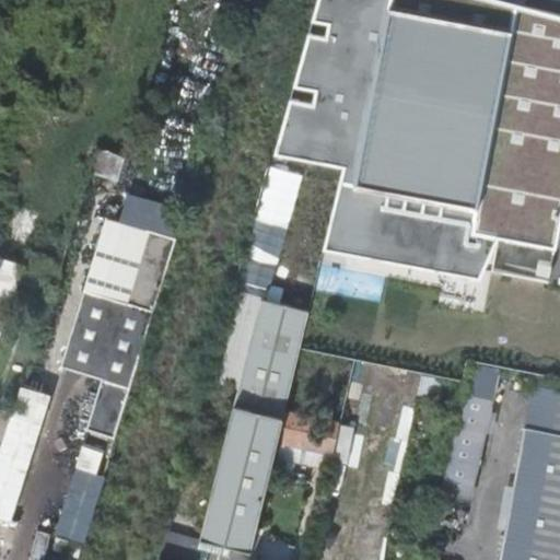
[(496,0),(317,0),(313,21),(330,25),(327,39),(308,36),(294,88),(317,92),(314,107),(290,102),(277,153),(345,167),(325,249),(479,278),(497,240),(555,249),(558,234),(559,222),(559,15),(525,8),(496,0)]
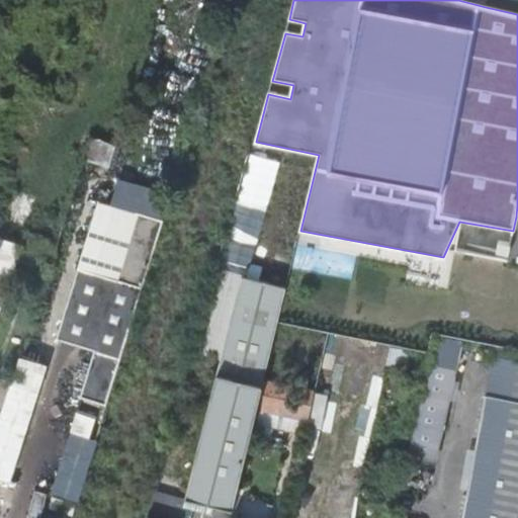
[(248,267),(278,168),(249,159),(219,258),(248,267)]
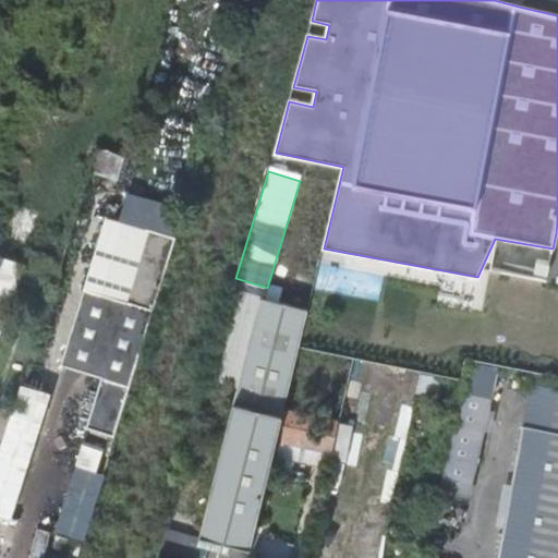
[(89,428),(117,436),(141,358),(177,237),(108,218),(62,365),(105,378),(89,428)]
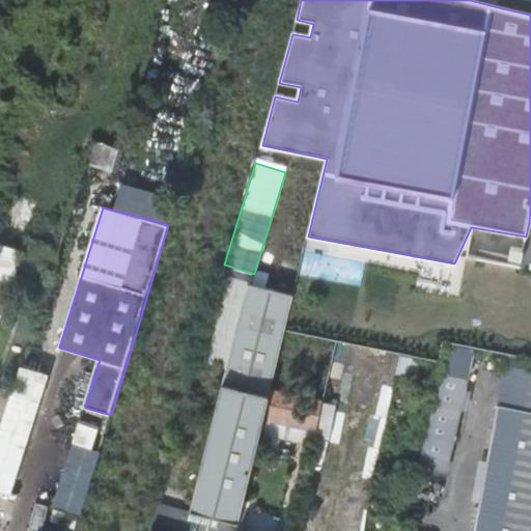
[(0,317),(14,280),(0,275),(0,317)]
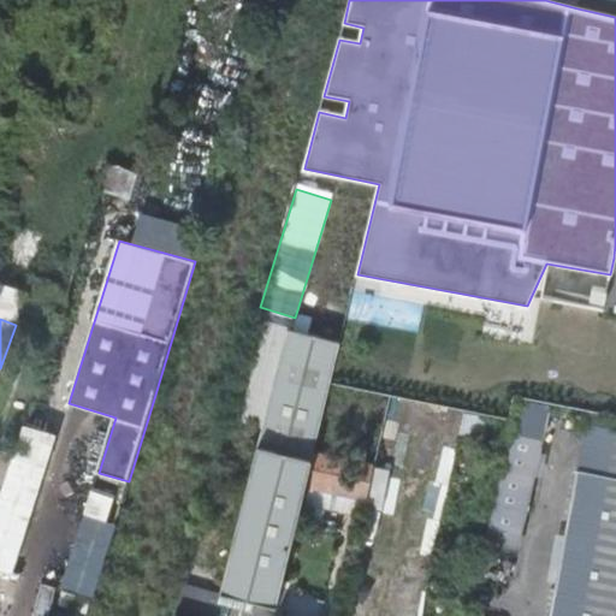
[(278,606),(308,483),(317,448),(341,343),(289,330),(264,427),(221,592),(278,606)]
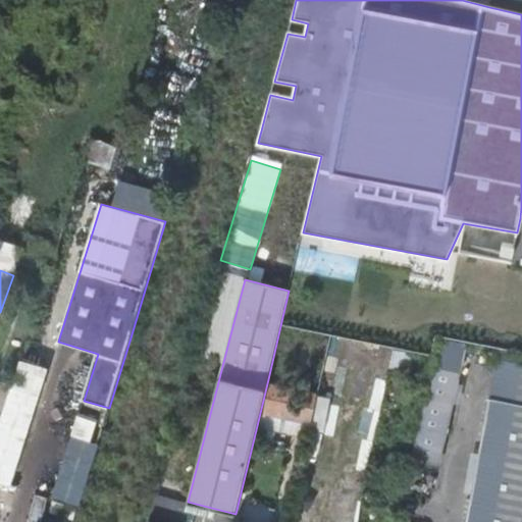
[(521,363),(507,361),(500,400),(521,404),(521,363)]
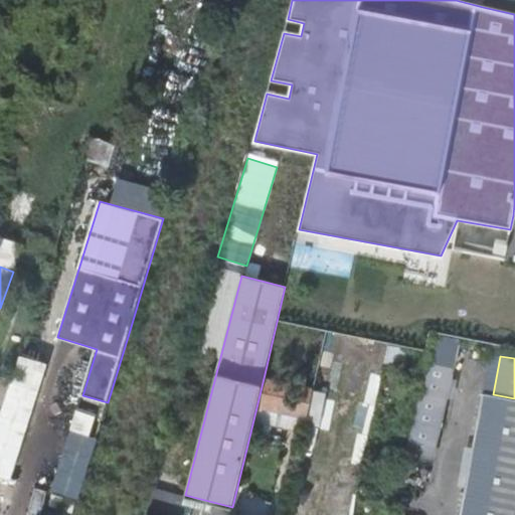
[(307,415),(314,386),(285,379),(265,374),(258,403),(307,415)]
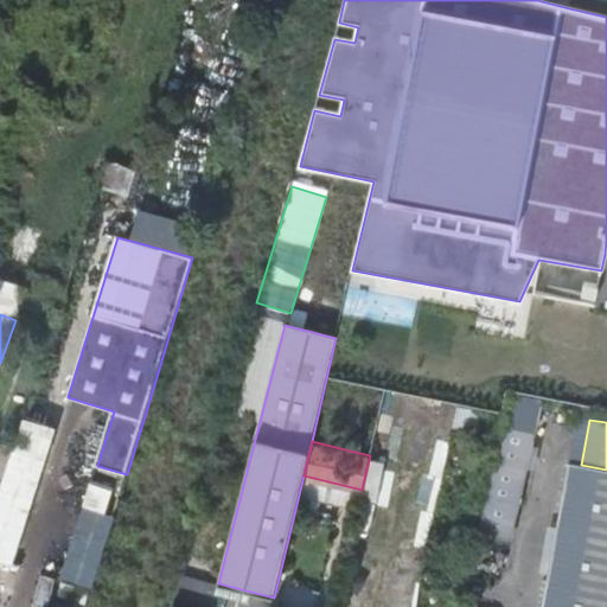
[(606,606),(606,470),(581,465),(573,464),(545,606),(606,606)]
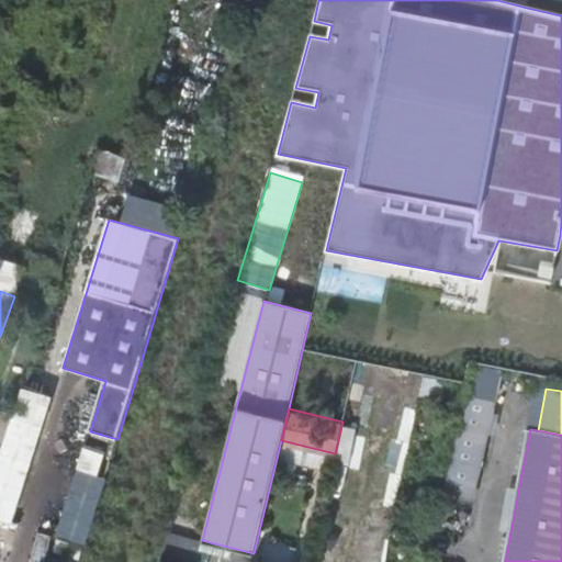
[(485,441),(457,435),(438,515),(468,520),(485,441)]
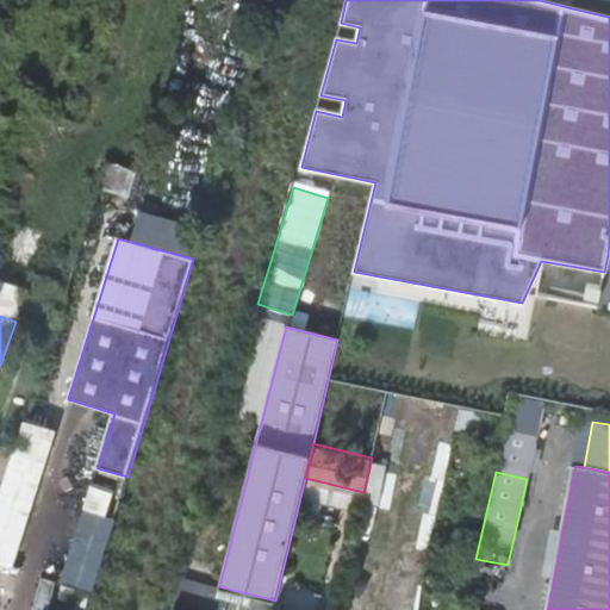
[(93,587),(114,515),(106,512),(113,489),(89,481),(60,578),(93,587)]
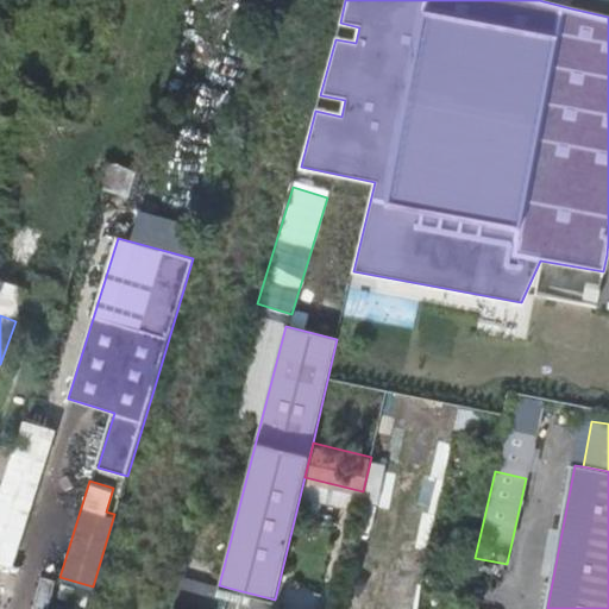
[(181,608),(190,577),(182,576),(173,608),(181,608)]
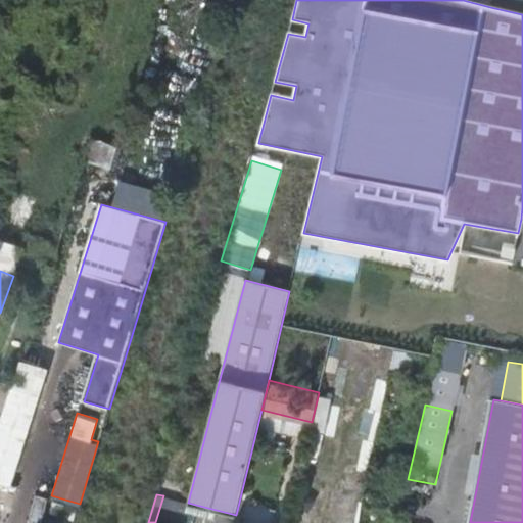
[(63,517),(66,507),(55,503),(52,514),(63,517)]
